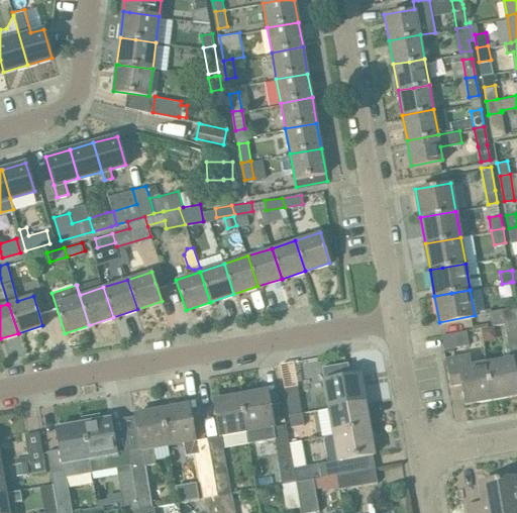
[(493,324),(505,322),(516,320),(516,315),(515,306),(491,310),(493,324)]
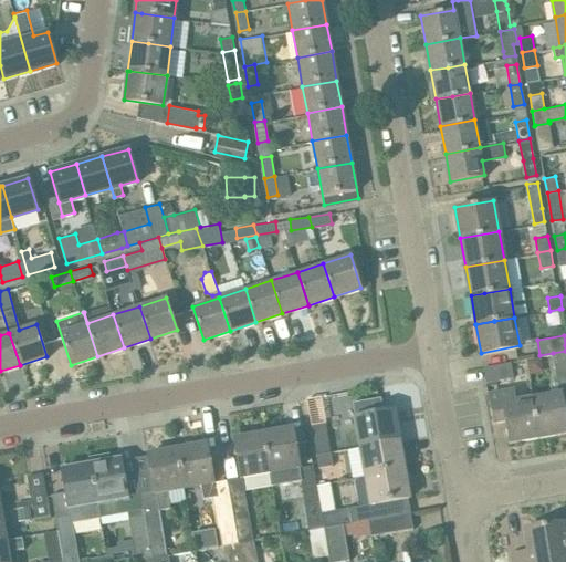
[(565,378),(565,351),(553,353),(557,381),(565,378)]
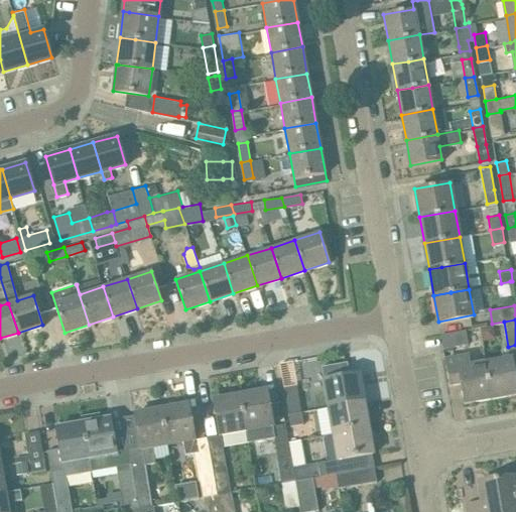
[(468,343),(465,329),(440,333),(442,347),(468,343)]
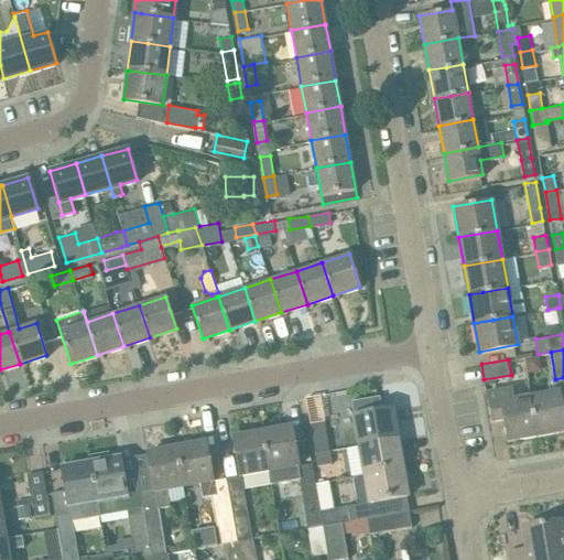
[(507,439),(537,434),(530,396),(513,398),(511,387),(486,391),(491,420),(503,418),(507,439)]
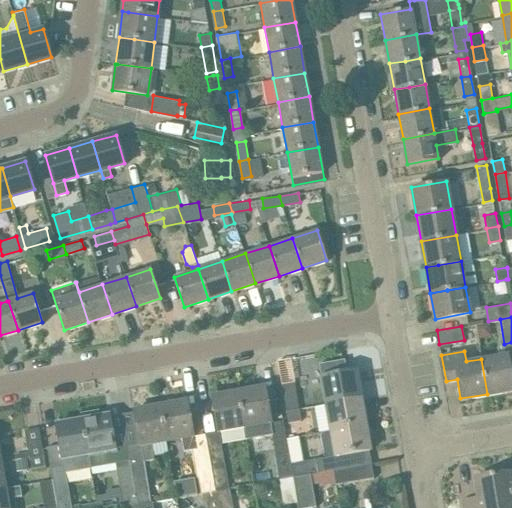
[(511,378),(508,354),(481,359),(487,394),(511,389),(511,378)]
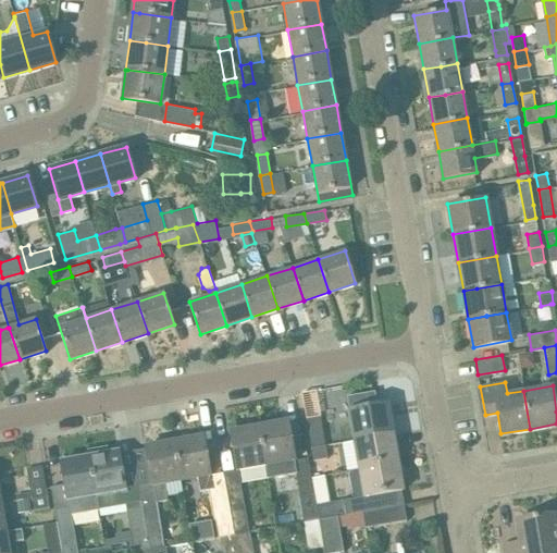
[(354,438),(393,431),(387,403),(378,404),(374,390),(346,394),(354,438)]
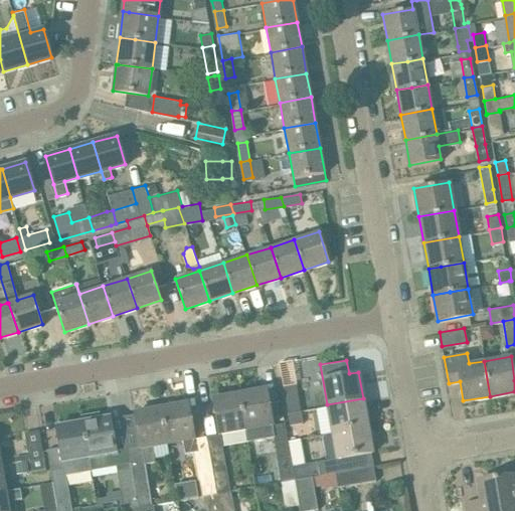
[(296,382),(283,384),(288,411),(301,409),(296,382)]
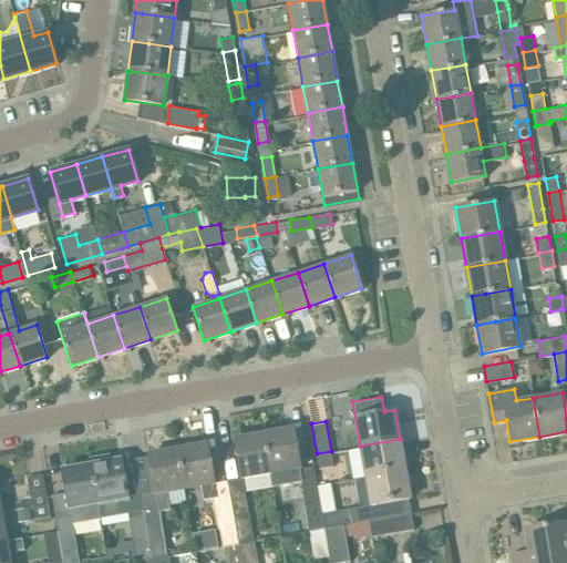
[(325,526),(321,512),(312,464),(300,467),(294,428),(264,432),(271,472),(272,484),(301,479),(305,498),(303,498),(305,501),(309,530),(325,526)]
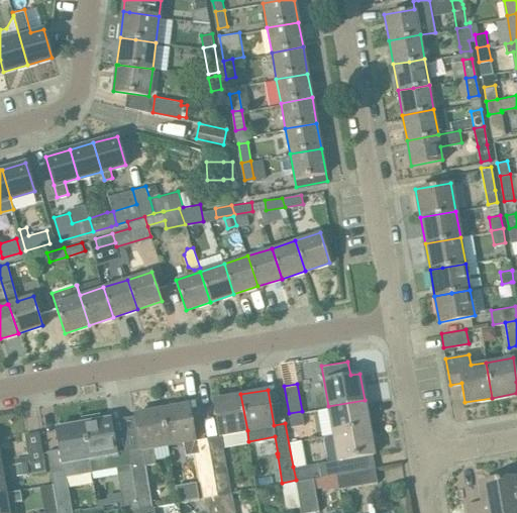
[(213,399),(220,435),(247,430),(240,394),(213,399)]
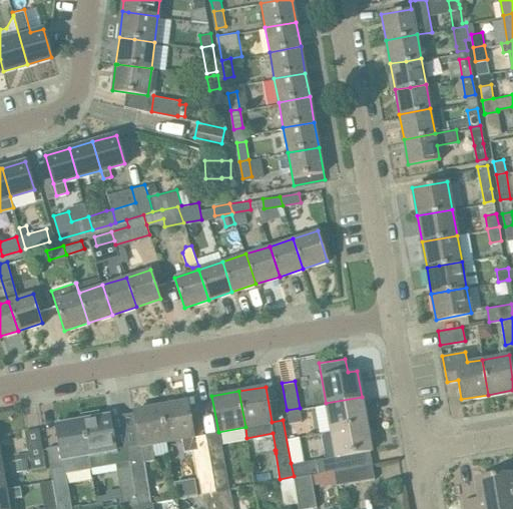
[(331,430),(366,423),(362,397),(326,403),(331,430)]
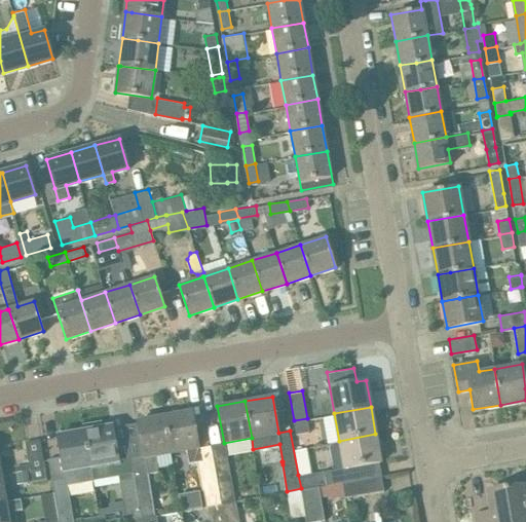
[(187,449),(189,460),(199,458),(200,458),(192,411),(164,415),(171,452),(187,449)]
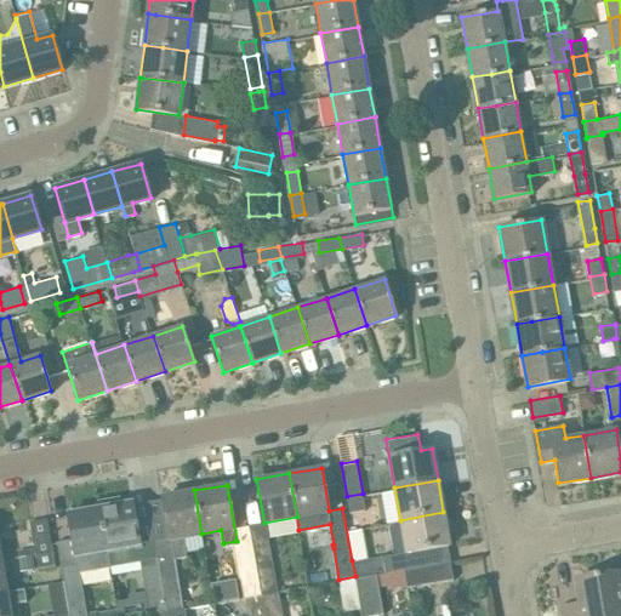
[(153,535),(166,610),(183,608),(177,577),(175,557),(186,555),(183,537),(201,534),(194,490),(161,496),(169,535),(154,537),(153,535)]
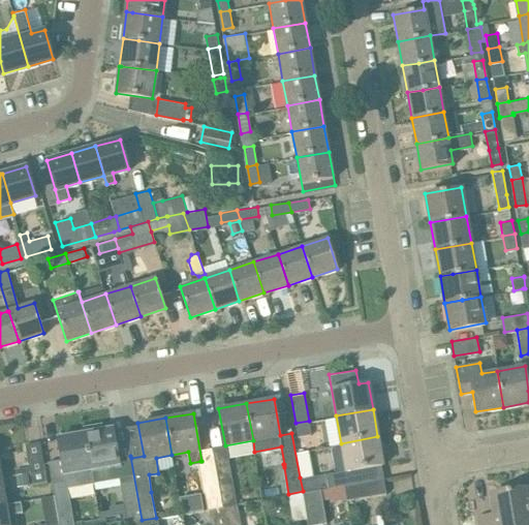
[(298,435),(311,433),(309,421),(296,423),(298,435)]
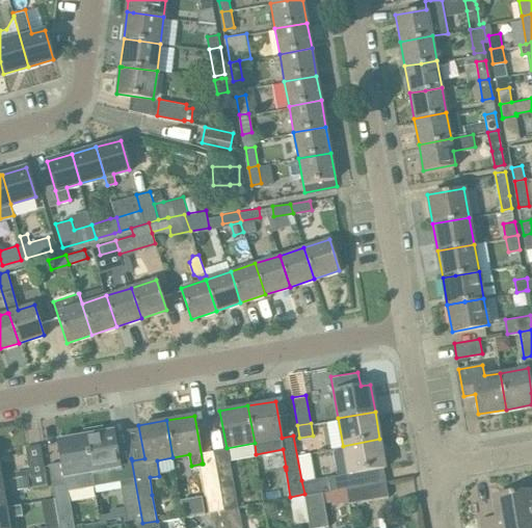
[(85,434),(95,484),(121,479),(129,525),(142,523),(131,458),(118,460),(113,430),(103,431),(102,425),(84,428),(85,434)]
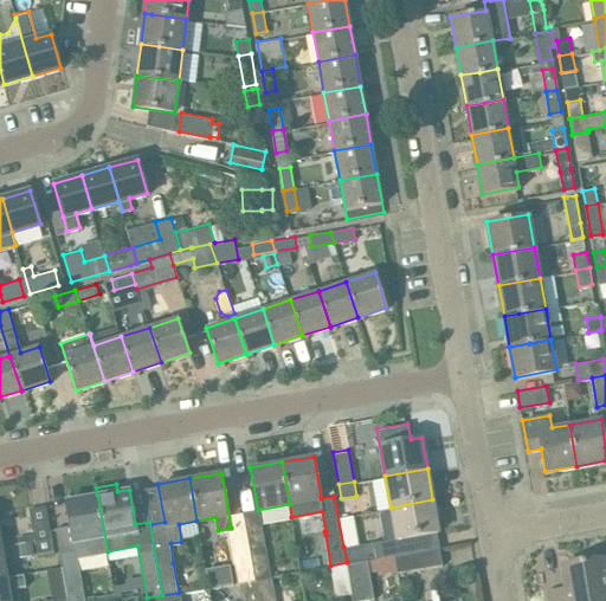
[(63,566),(69,600),(115,600),(114,592),(95,595),(95,594),(85,595),(82,580),(77,556),(108,551),(97,495),(65,501),(73,549),(60,551),(63,566)]
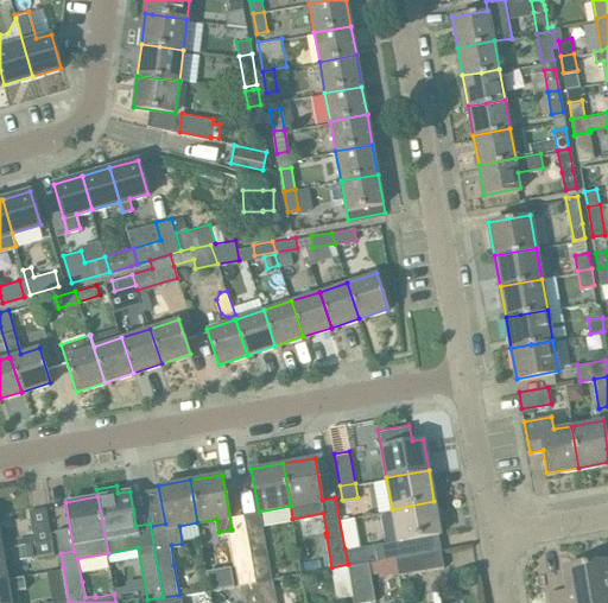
[(374,543),(344,548),(348,564),(368,560),(377,559),(393,556),(396,556),(439,548),(436,533),(439,533),(434,501),(392,509),(398,539),(374,543)]
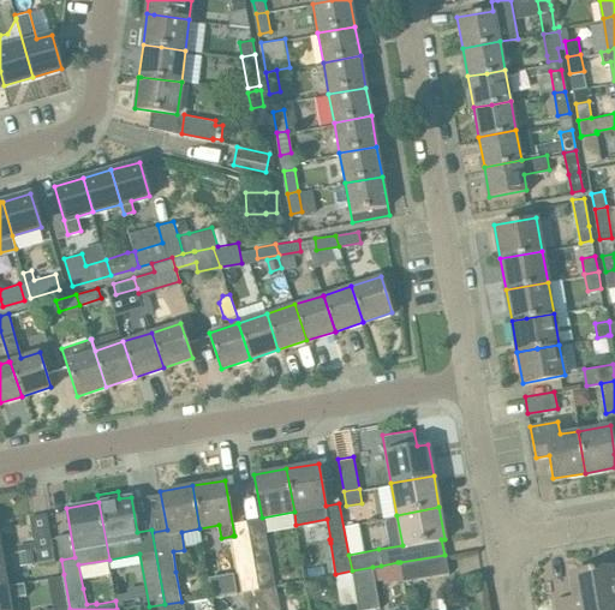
[(348,509),(341,510),(344,524),(357,521),(356,514),(348,509)]
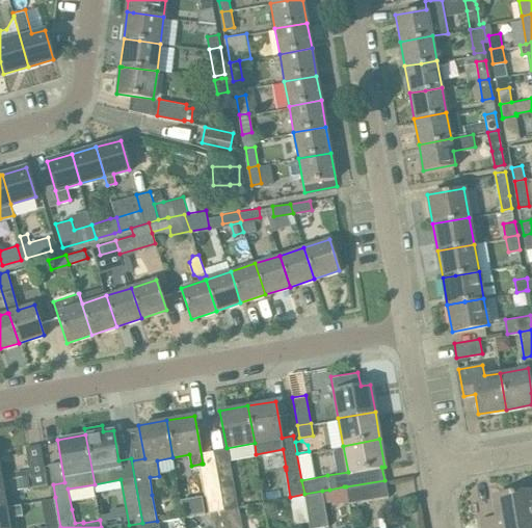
[(30,473),(45,471),(40,443),(25,446),(30,473)]
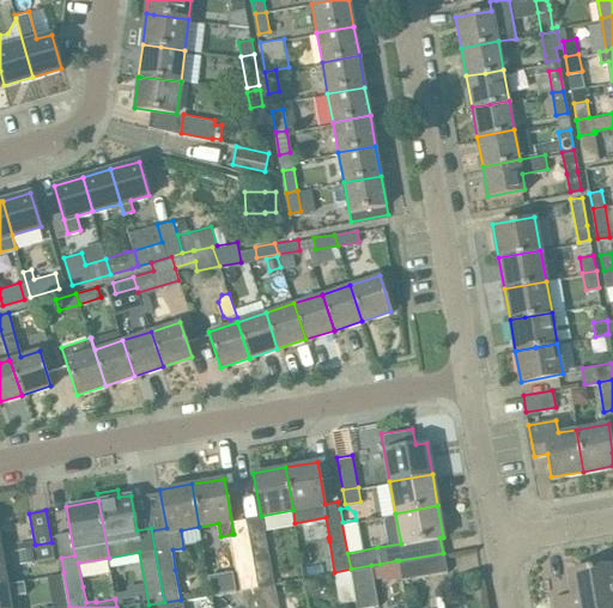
[(265,528),(248,532),(253,555),(258,585),(274,583),(268,552),(265,528)]
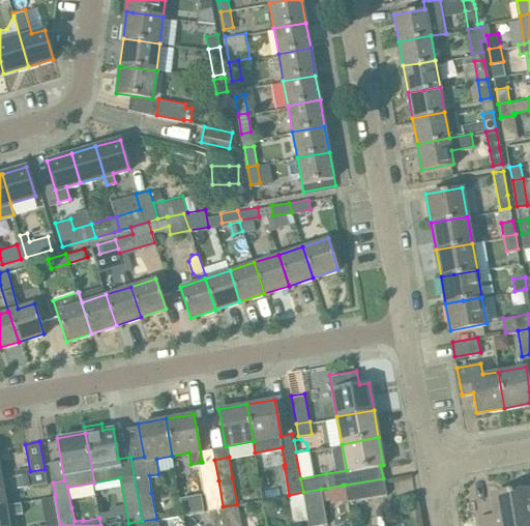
[(202,462),(201,462),(204,483),(208,502),(209,509),(223,506),(218,480),(214,460),(202,462)]
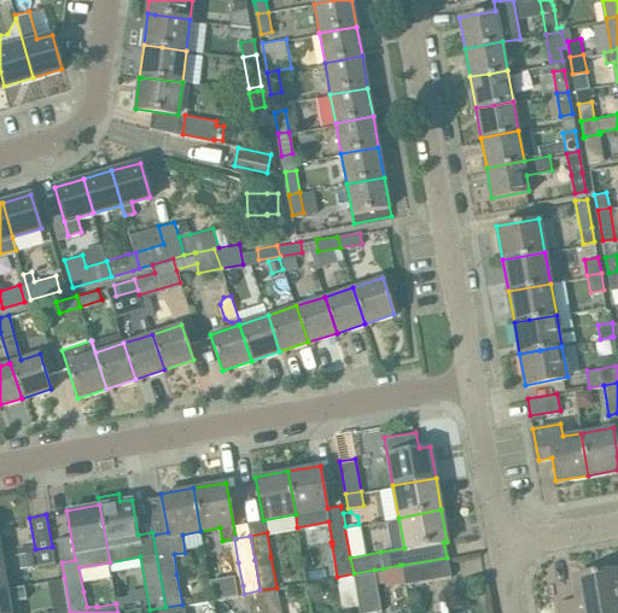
[(52,547),(35,549),(39,564),(54,560),(52,547)]
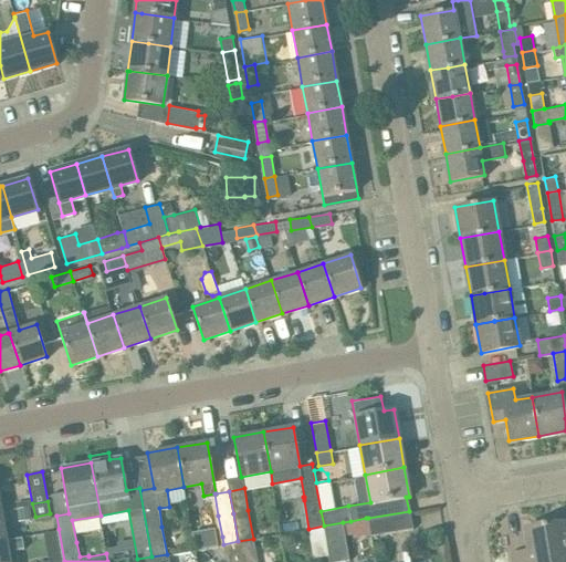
[(30,505),(17,507),(19,519),(32,517),(30,505)]
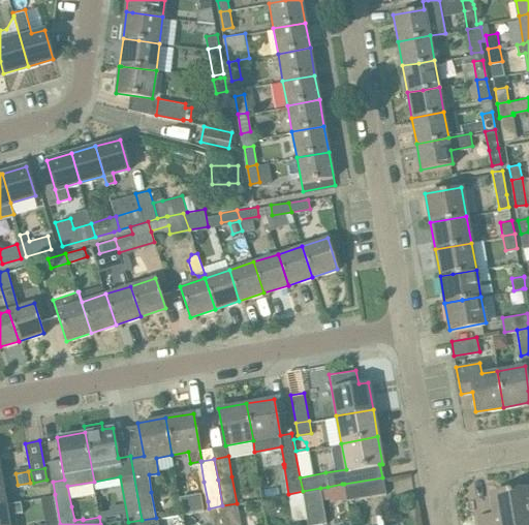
[(360,482),(342,485),(345,499),(384,492),(382,477),(360,482)]
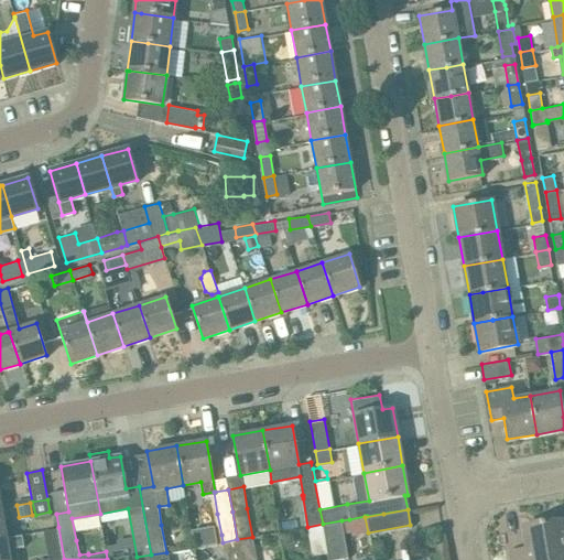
[(563,519),(563,518),(523,526),(527,548),(510,550),(511,559),(563,559),(563,525),(563,520),(563,519)]
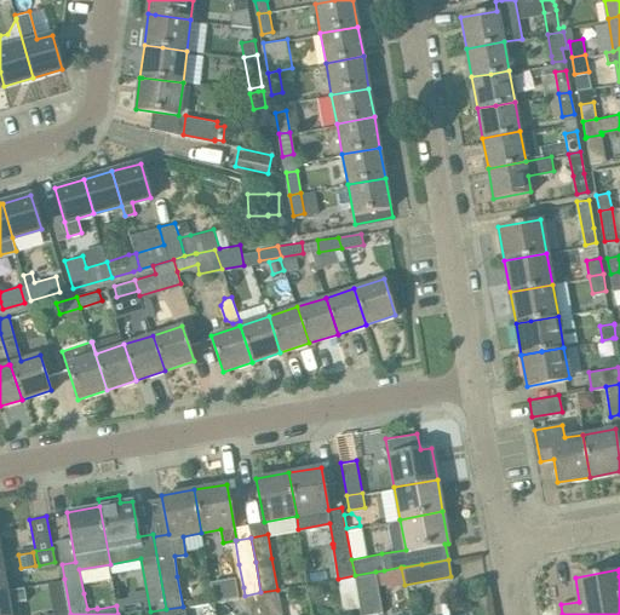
[(375,572),(355,575),(360,604),(362,614),(382,610),(375,572)]
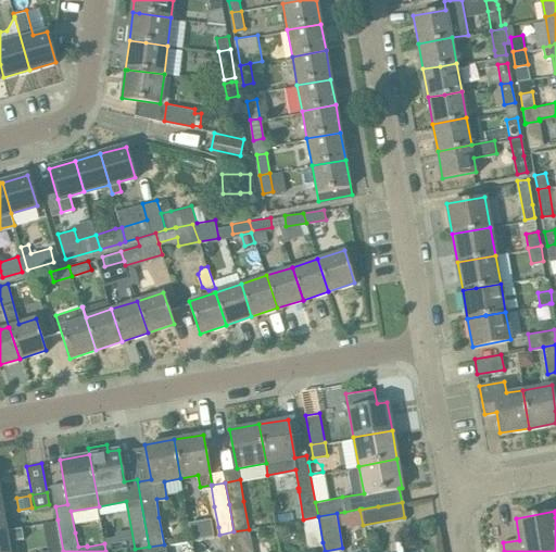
[(323,542),(318,516),(303,519),(308,546),(323,542)]
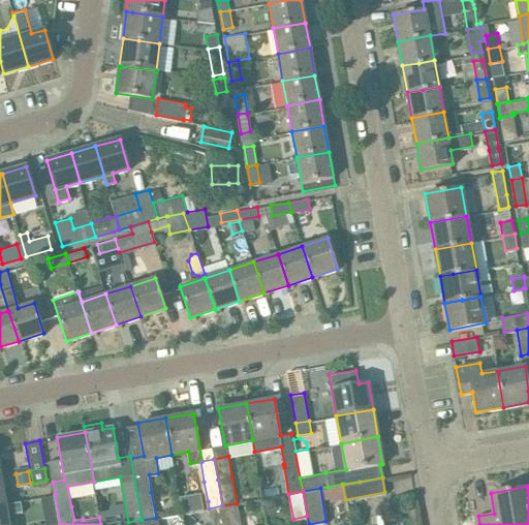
[(180,511),(200,506),(197,492),(177,496),(180,511)]
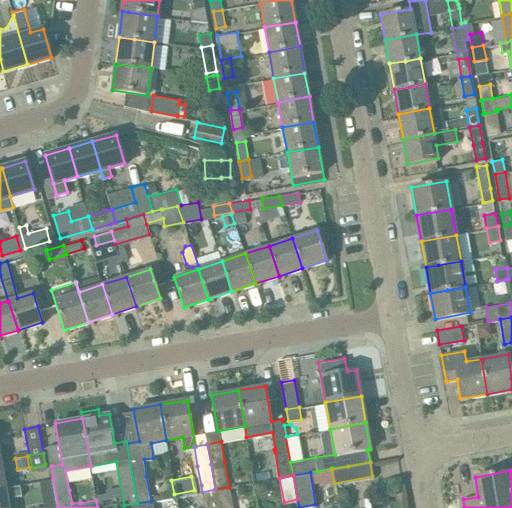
[(33,507),(32,507),(58,507),(53,478),(39,481),(43,505),(33,507)]
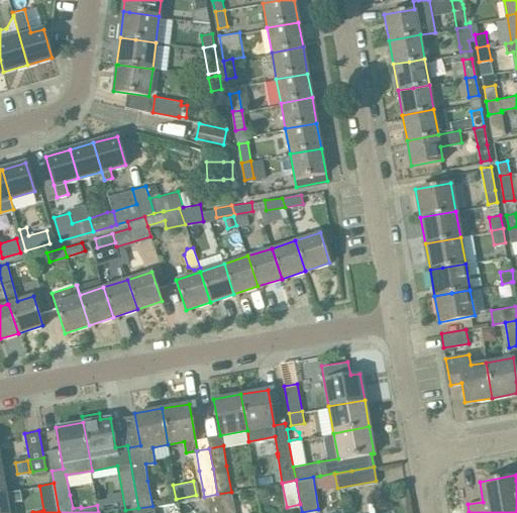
[(19,489),(5,492),(0,492),(0,512),(16,512),(14,500),(21,499),(19,489)]
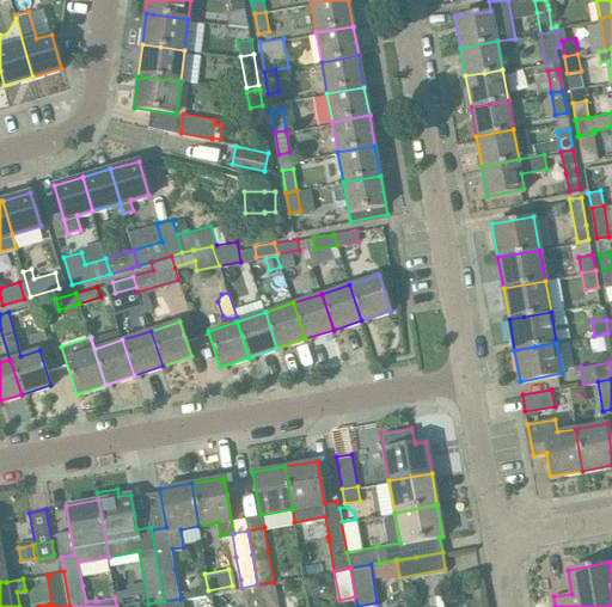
[(277,606),(274,582),(257,584),(261,606),(277,606)]
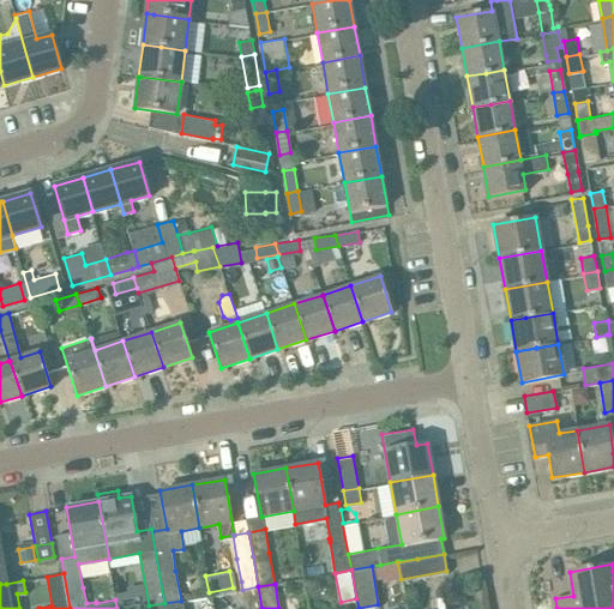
[(262,608),(258,586),(242,590),(245,608),(262,608)]
